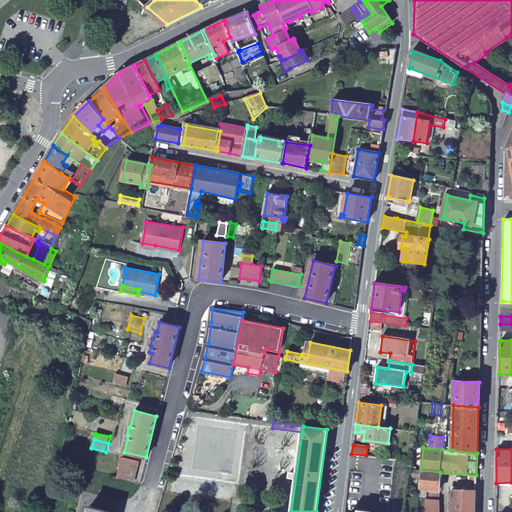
[(122,457),(117,477),(134,481),(139,461),(122,457)]
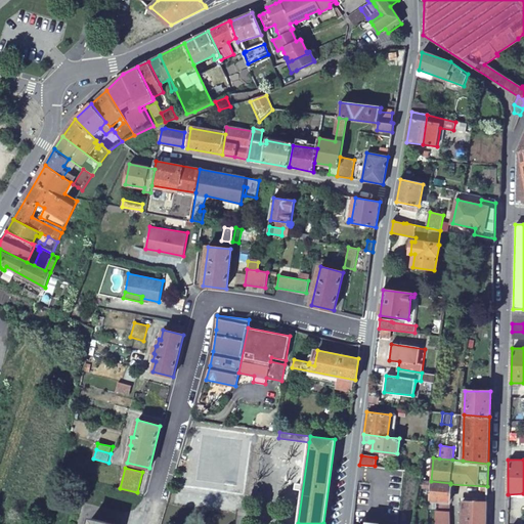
[(449,501),(450,484),(450,483),(431,481),(424,481),(423,488),(431,488),(430,499),(449,501)]
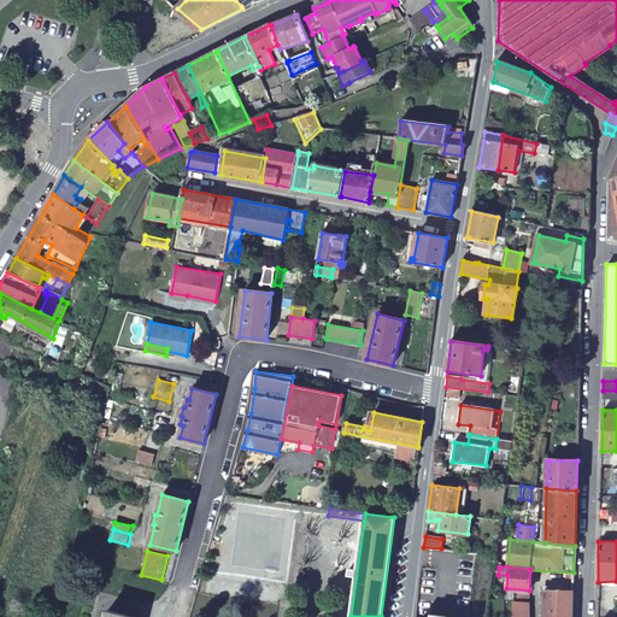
[(571,616),(574,591),(545,589),(544,616),(571,616)]
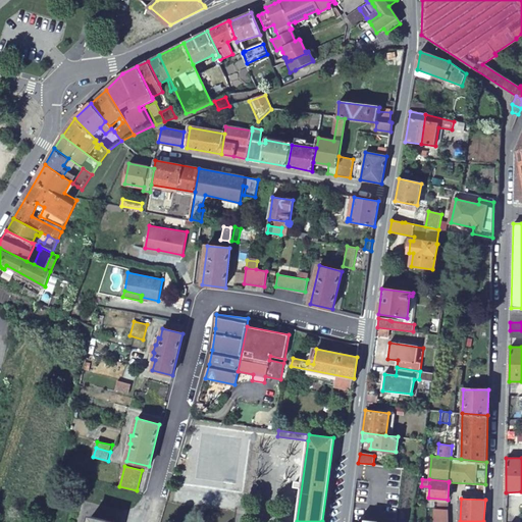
[(446,521),(446,502),(434,502),(432,521),(446,521)]
